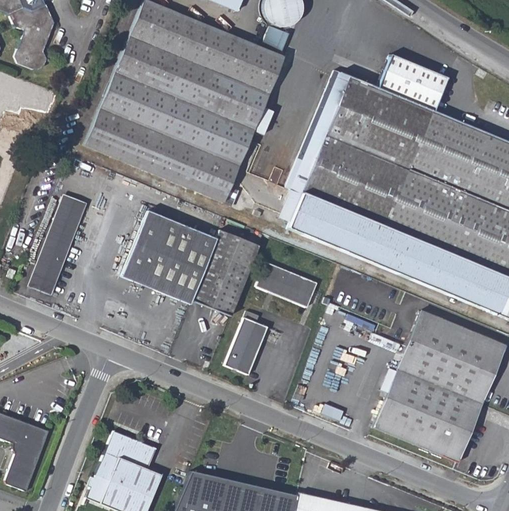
[(0,0),(0,58),(3,51),(0,42),(0,9),(1,9),(11,13),(15,25),(26,29),(17,54),(21,64),(39,70),(46,68),(49,61),(45,50),(54,25),(43,0),(0,0)]
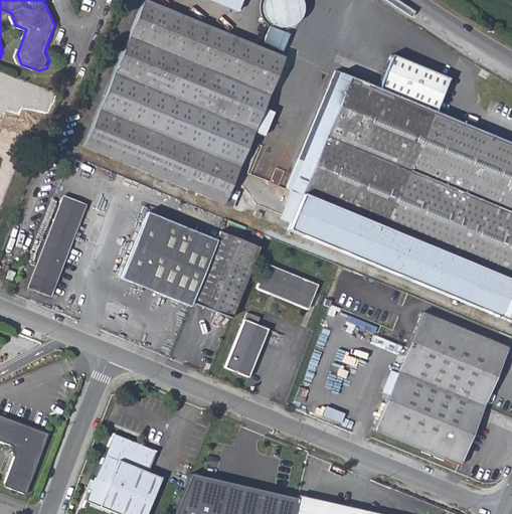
[(145,0),(86,145),(225,204),(287,55),(150,0),(145,0)]
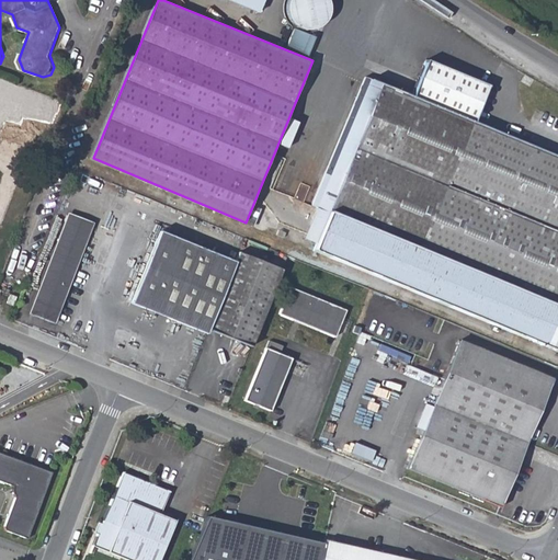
[(237,0),(261,10),(265,0),(237,0)]
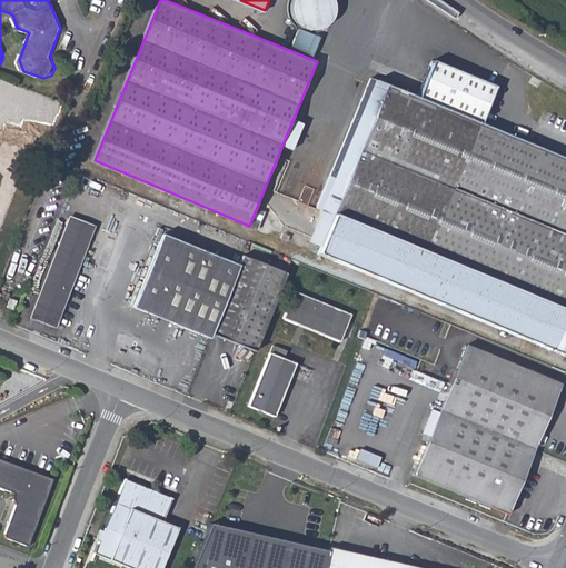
[(305,27),(301,26),(294,45),(315,53),(323,35),(314,31),(316,27),(320,27),(325,26),(329,23),(333,20),(335,16),(337,12),(338,8),(338,3),(337,0),(295,0),(295,3),(295,7),(296,12),(297,16),(300,20),(304,23),(306,25),(305,27)]
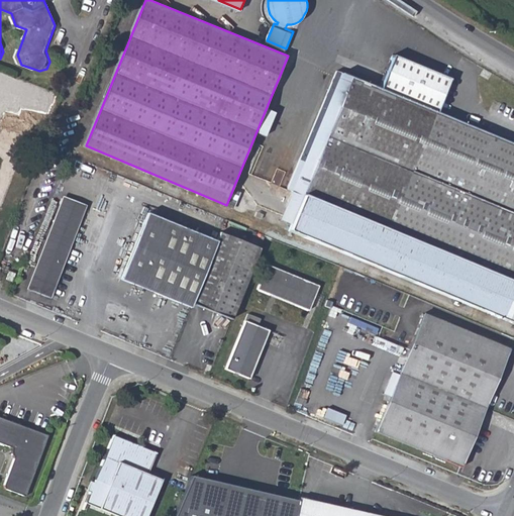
[(292,229),(435,289),(454,297),(464,301),(491,312),(513,321),(513,141),(451,116),(466,82),(408,59),(394,92),(356,77),(292,229)]
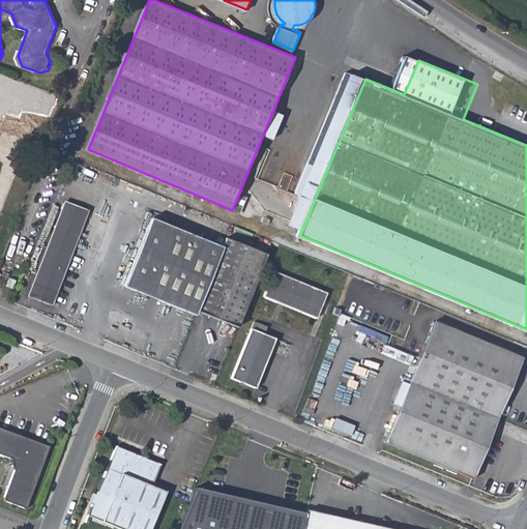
[(33,295),(54,302),(90,210),(68,203),(33,295)]
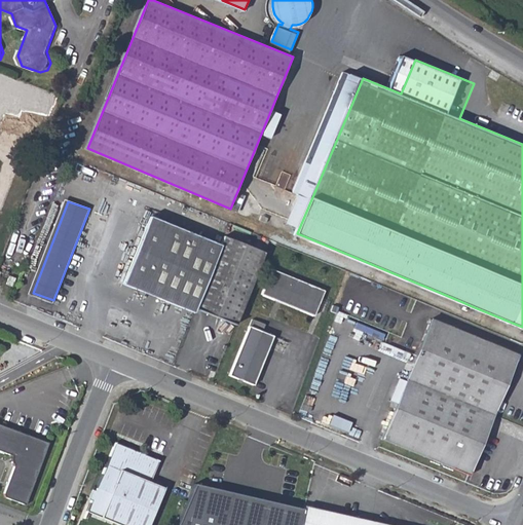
[(196,307),(238,324),(269,253),(229,235),(226,244),(156,215),(129,283),(195,309),(196,307)]
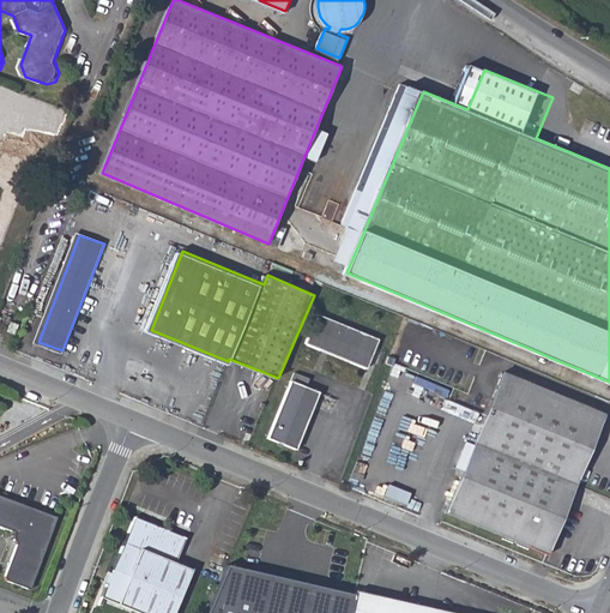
[(382,338),(321,314),(309,343),(370,367),(382,338)]
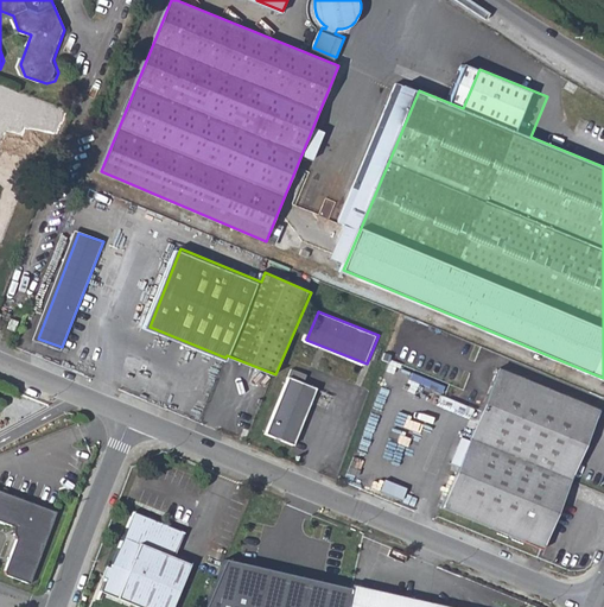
[(11,328),(18,332),(23,320),(14,317),(11,328)]
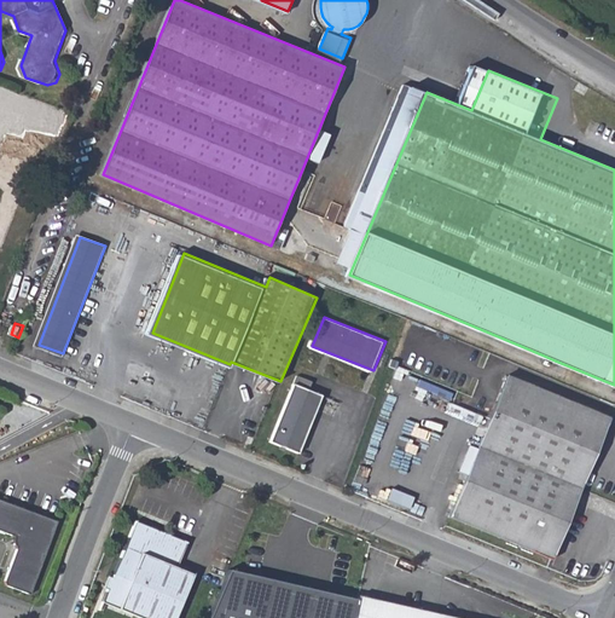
[(518,353),(541,362),(544,356),(521,346),(518,353)]
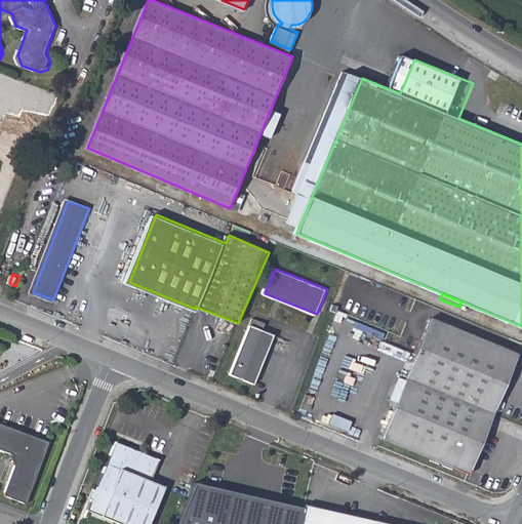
[(469,311),(496,323),(498,317),(471,306),(469,311)]
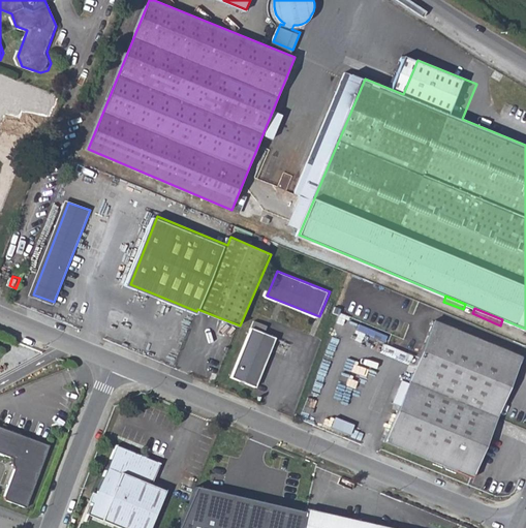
[(387,441),(474,476),(524,356),(436,319),(387,441)]
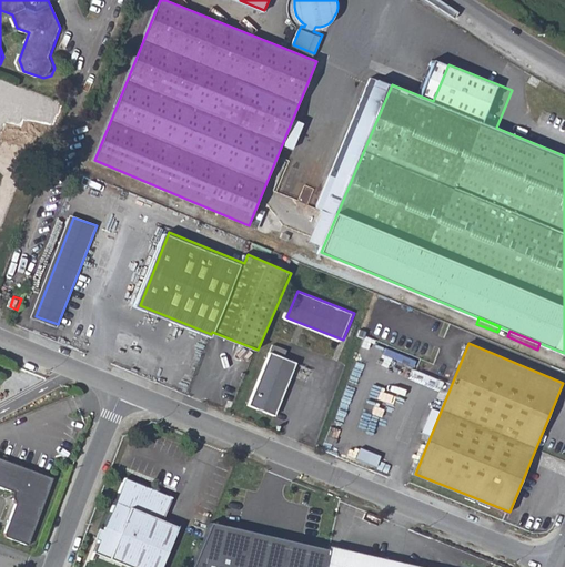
[(250,404),(276,414),(299,362),(286,357),(289,350),(275,344),(250,404)]
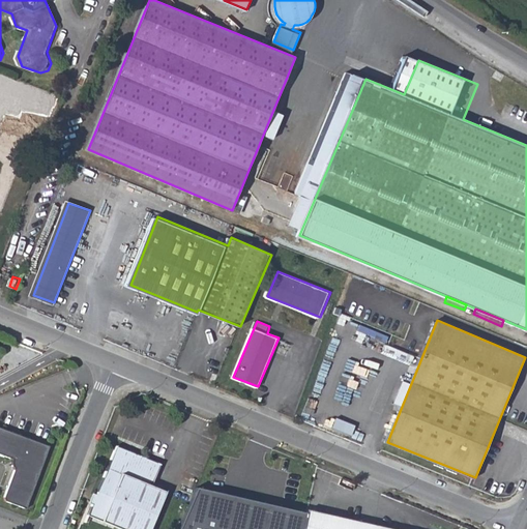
[(50,444),(0,425),(0,457),(19,463),(5,499),(10,504),(28,509),(50,444)]
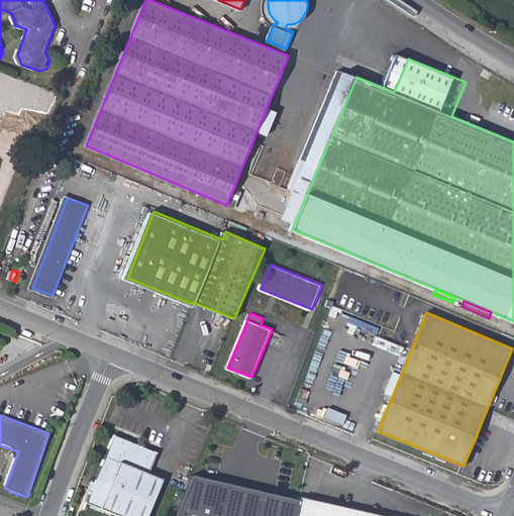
[(90,501),(129,515),(149,515),(166,478),(151,472),(161,449),(118,431),(90,501)]
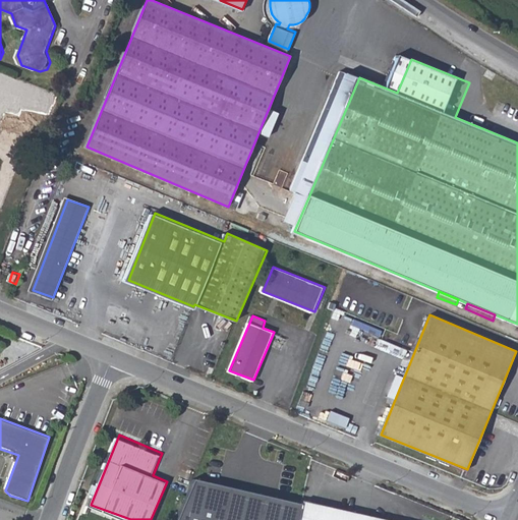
[(298,519),(302,506),(193,480),(177,519),(298,519)]
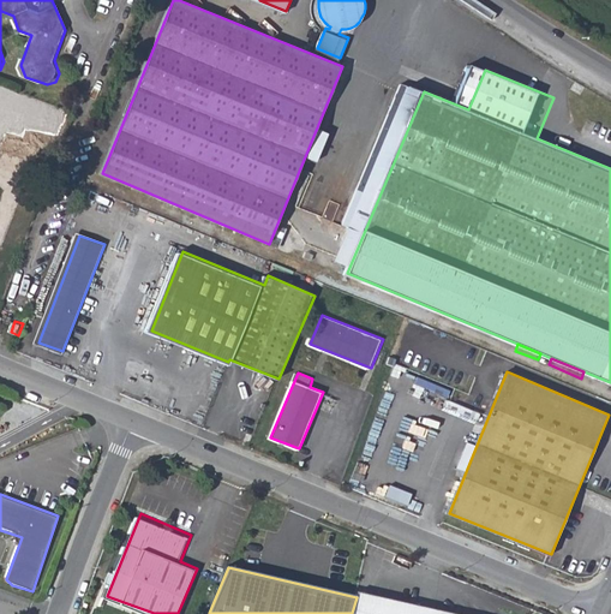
[(352,613),(457,613),(359,591),(357,597),(352,613)]
